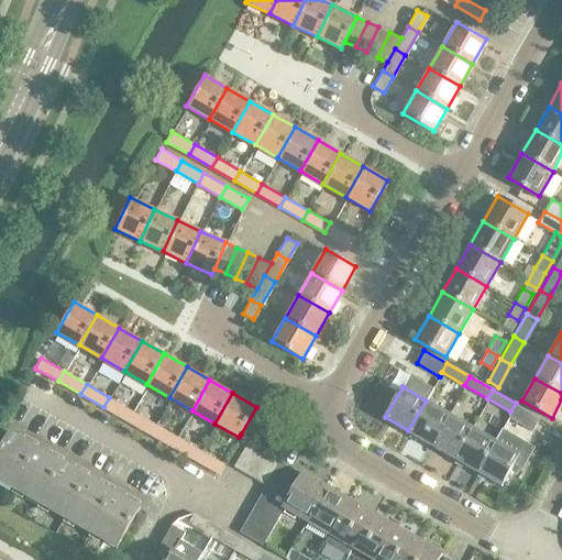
[(132,410),(109,397),(103,407),(127,420),(132,410)]
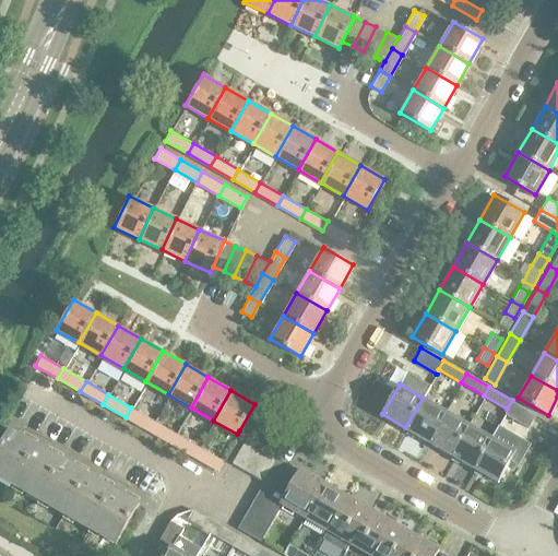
[(423,398),(405,427),(428,440),(446,411),(423,398)]
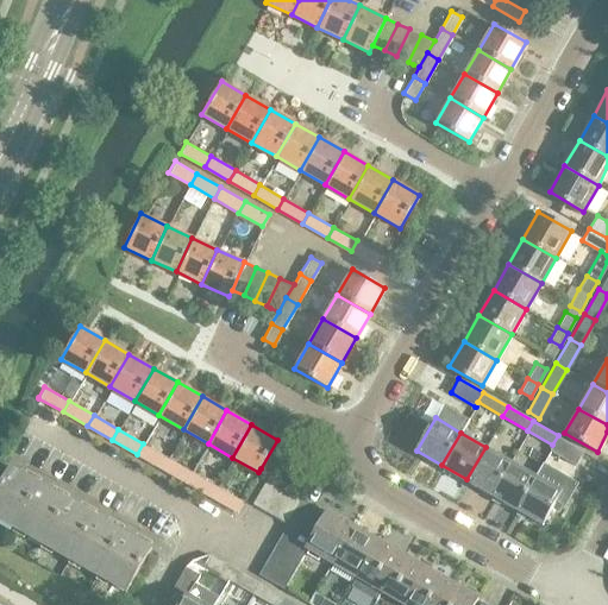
[(575,462),(582,449),(558,435),(552,445),(550,448),(575,462)]
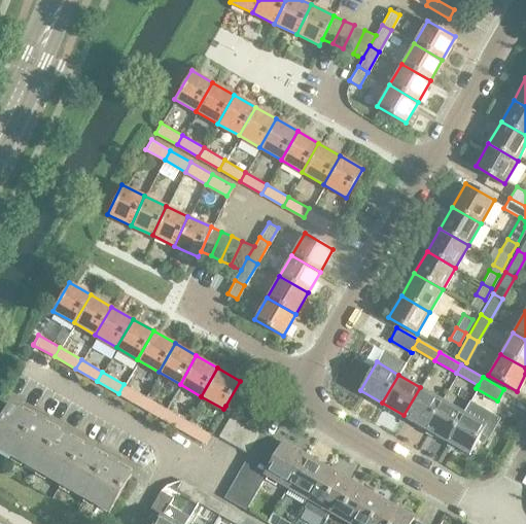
[(145,396),(124,384),(118,393),(139,406),(145,396)]
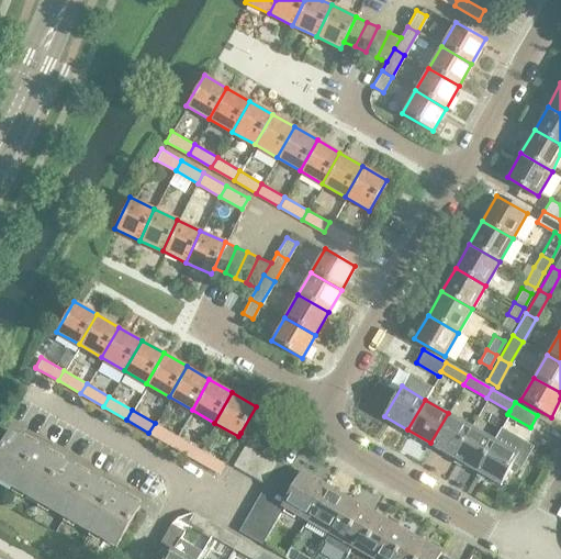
[(448,413),(430,443),(453,457),(471,426),(448,413)]
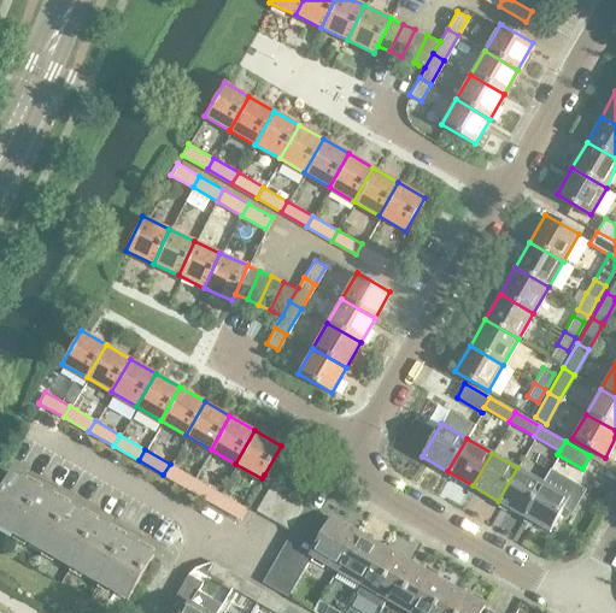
[(194,477),(170,464),(163,475),(188,489),(194,477)]
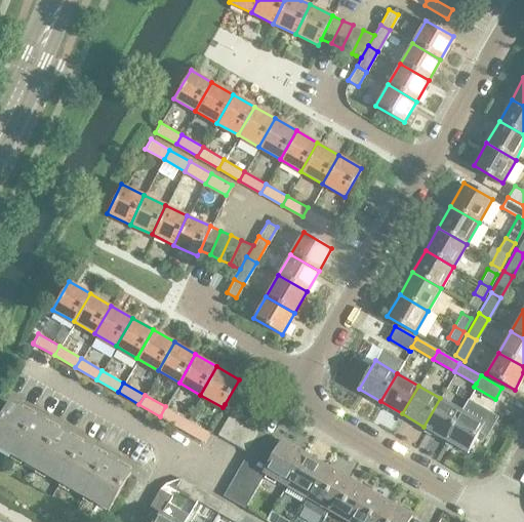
[(440,398),(424,427),(445,439),(461,410),(440,398)]
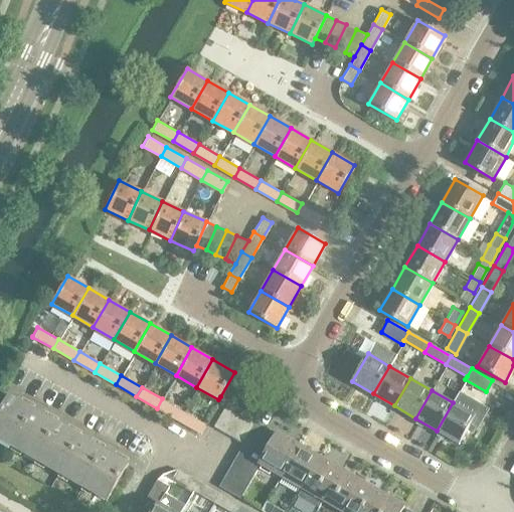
[(0,438),(106,499),(127,461),(9,394),(0,409),(0,438)]
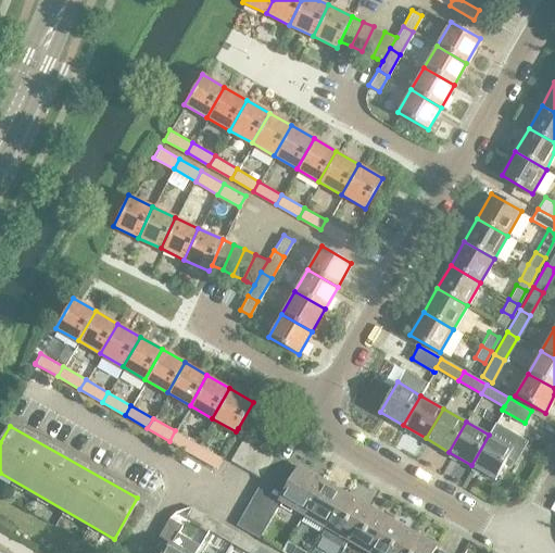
[(198,443),(175,430),(169,441),(191,453),(198,443)]
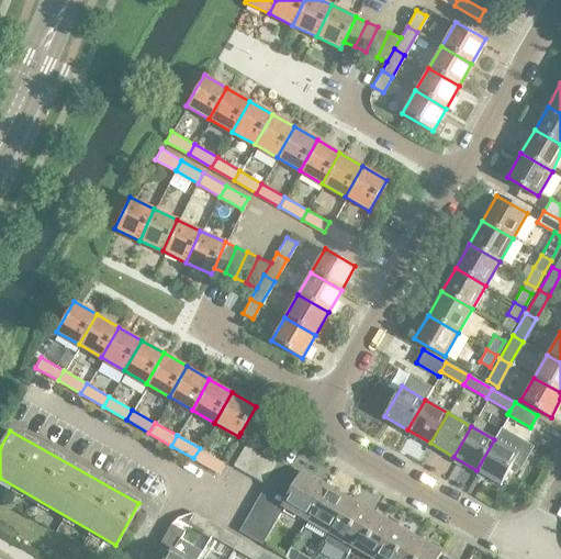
[(494,439),(477,470),(500,483),(517,453),(494,439)]
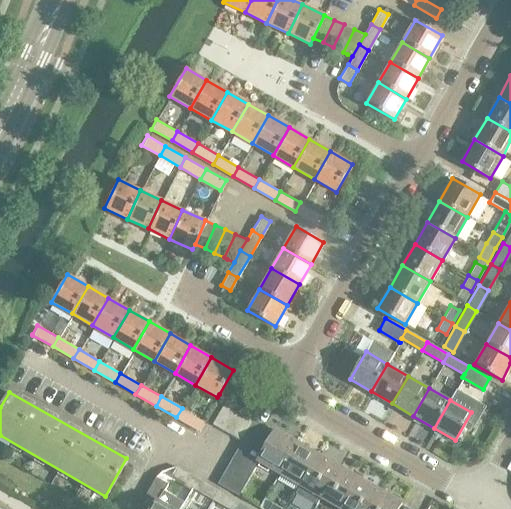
[(224,401),(212,423),(221,428),(234,406),(224,401)]
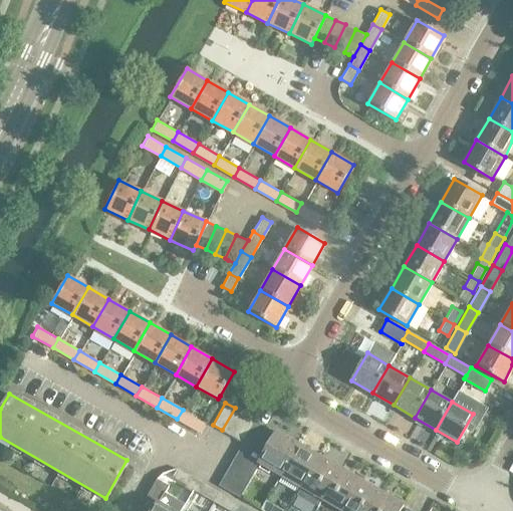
[(235,408),(222,430),(232,436),(245,414),(235,408)]
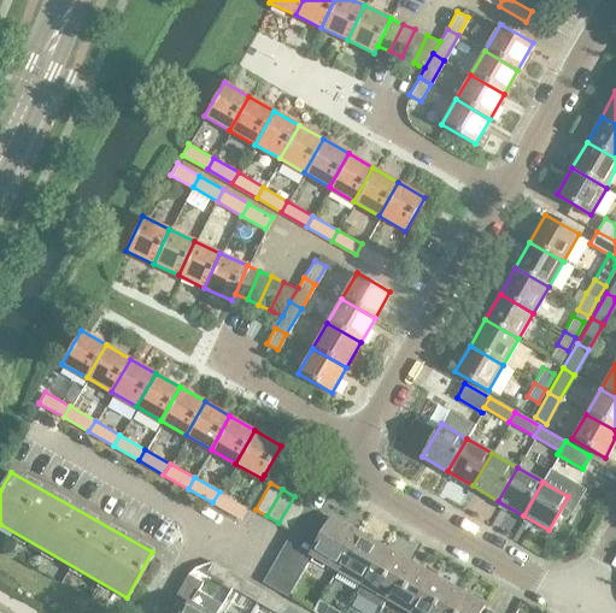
[(246,507),(220,491),(212,502),(239,518),(246,507)]
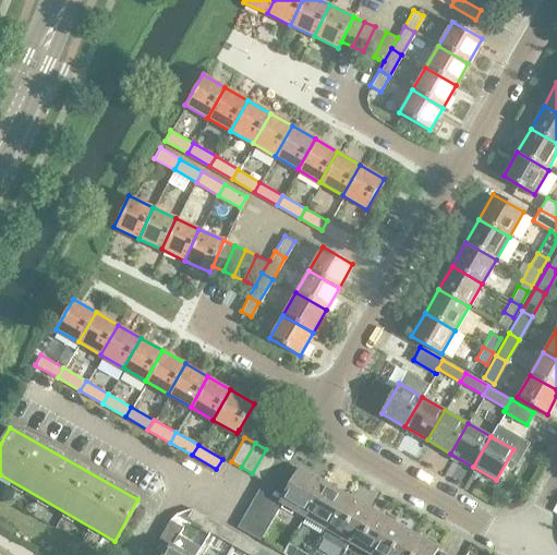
[(266,449),(252,473),(263,480),(264,480),(277,456),(266,449)]
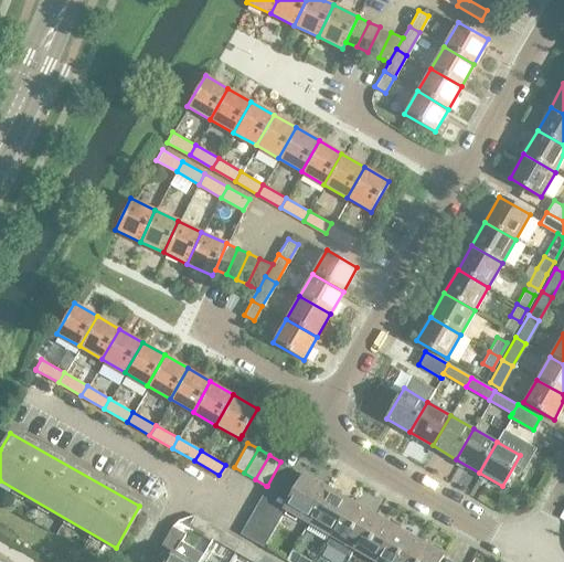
[(278,492),(291,468),(280,462),(267,486),(278,492)]
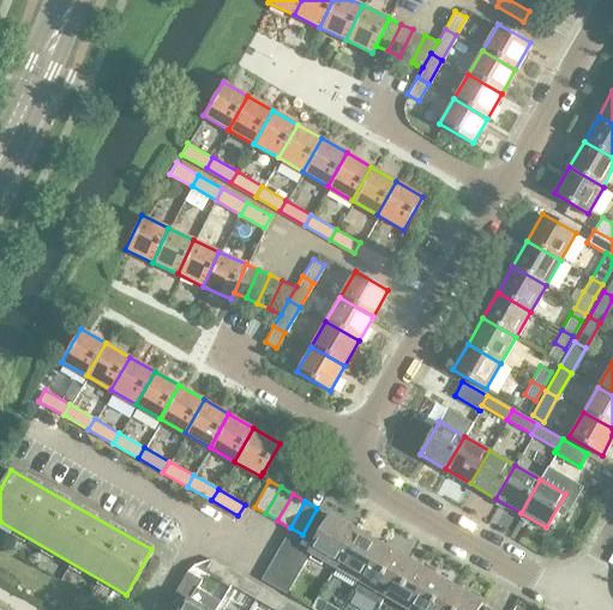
[(334,566),(356,529),(330,513),(329,515),(317,508),(302,535),(314,542),(310,553),(334,566)]
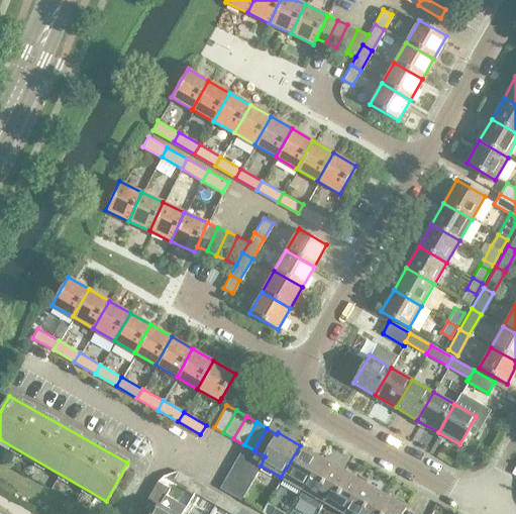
[(265,456),(254,450),(244,444),(243,444),(237,454),(260,467),(261,466),(260,465),(265,456)]
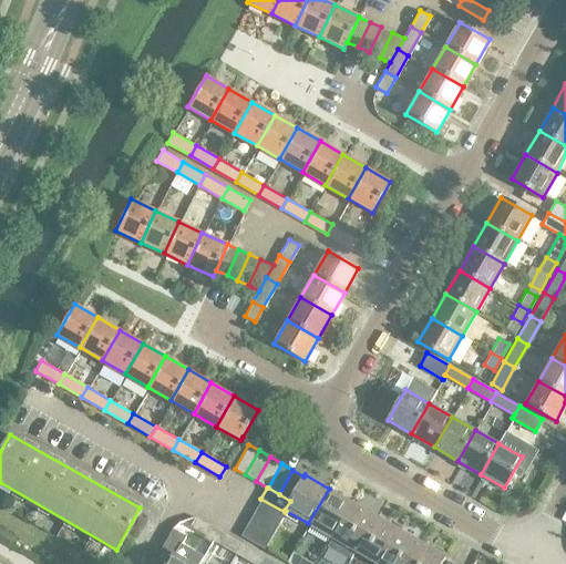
[(329,489),(308,523),(331,536),(351,502),(329,489)]
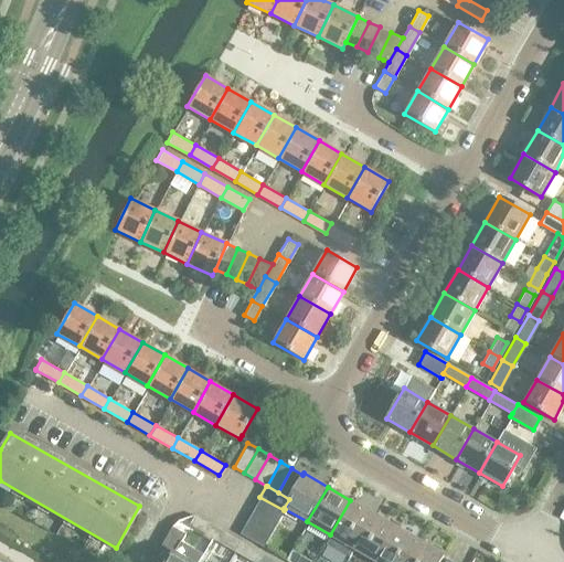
[(253,509),(277,522),(284,510),(259,497),(253,509)]
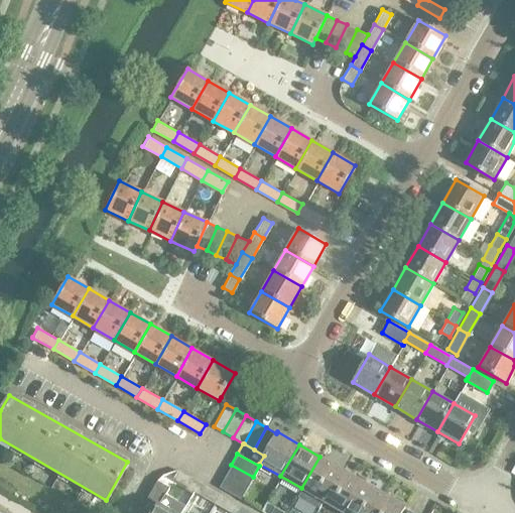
[(318,507),(323,500),(323,501),(341,469),(319,457),(301,488),(301,489),(297,495),(318,507)]
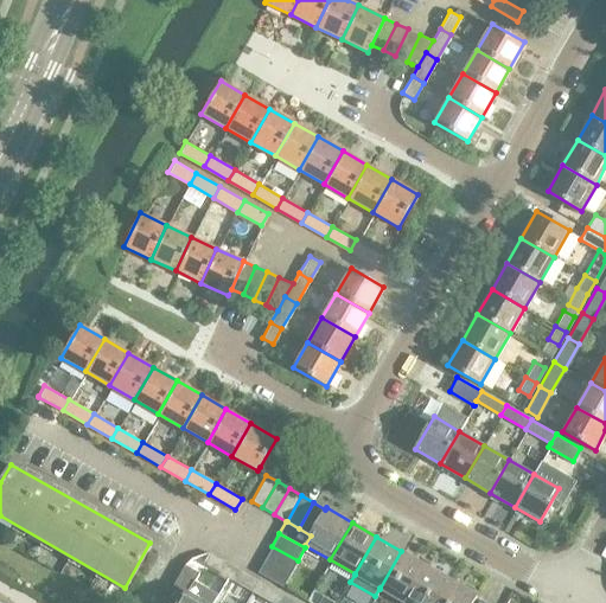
[(265,559),(289,573),(298,560),(272,546),(265,559)]
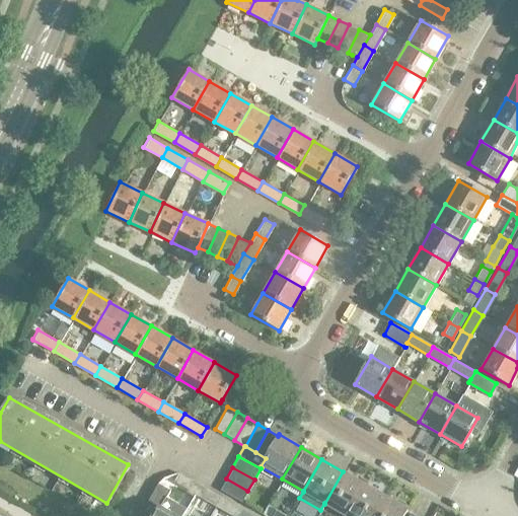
[(195,493),(200,484),(178,471),(173,481),(195,493)]
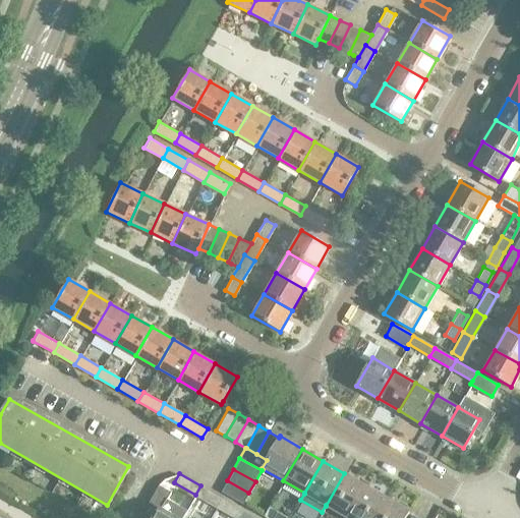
[(344,473),(326,506),(346,517),(365,485),(344,473)]
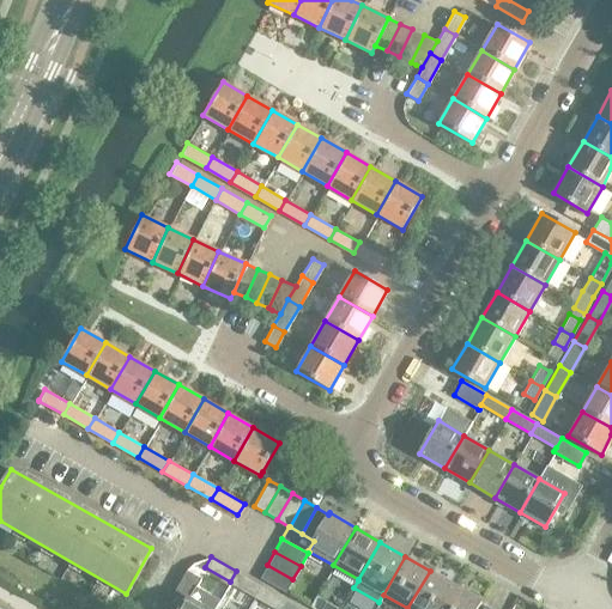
[(260,577),(286,591),(292,579),(267,565),(260,577)]
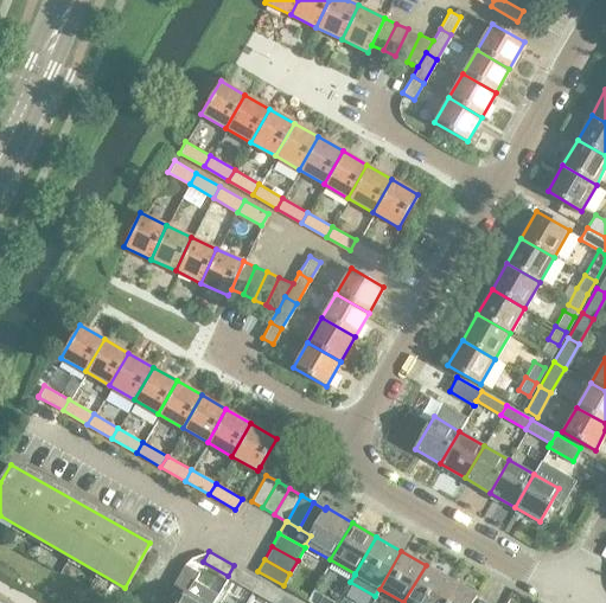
[(184,563),(171,587),(184,594),(178,602),(208,602),(187,591),(198,571),(184,563)]
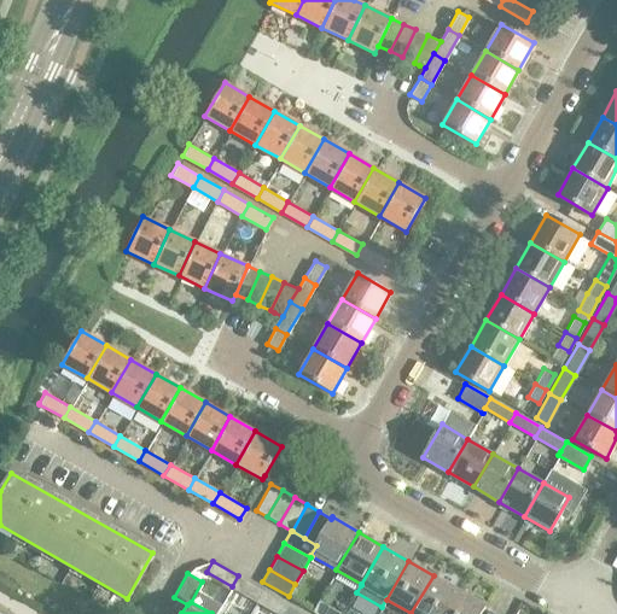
[(238,576),(232,586),(256,601),(263,590),(238,576)]
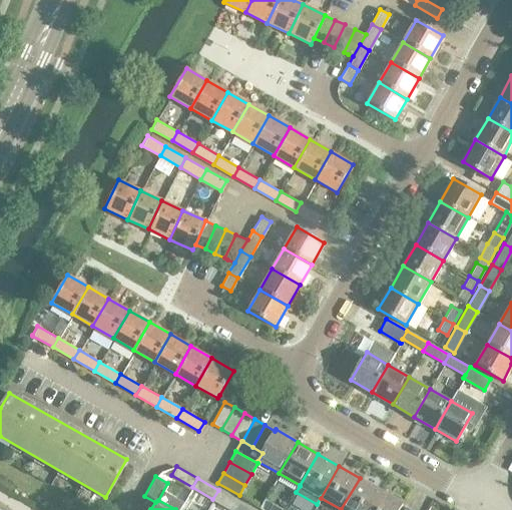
[(360,478),(341,509),(342,509),(368,509),(381,490),(360,478)]
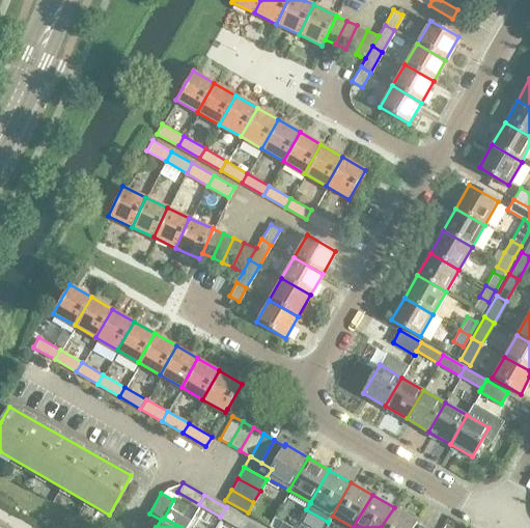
[(240,527),(243,527),(248,520),(226,507),(220,517),(240,527)]
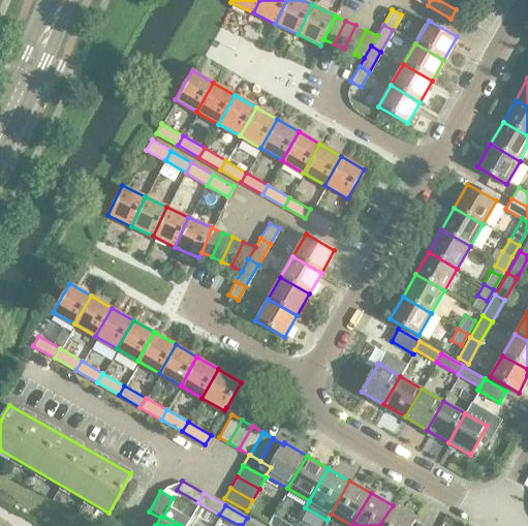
[(409,525),(414,518),(412,517),(413,514),(412,512),(405,506),(403,507),(401,511),(393,505),(379,525),(409,525)]
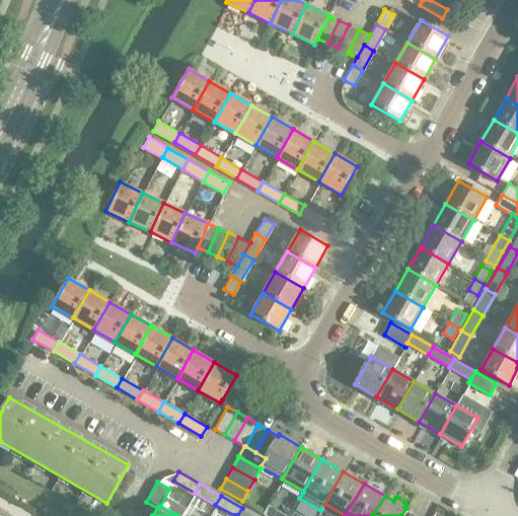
[(267,515),(288,515),(289,515),(268,503),(262,513),(267,515)]
